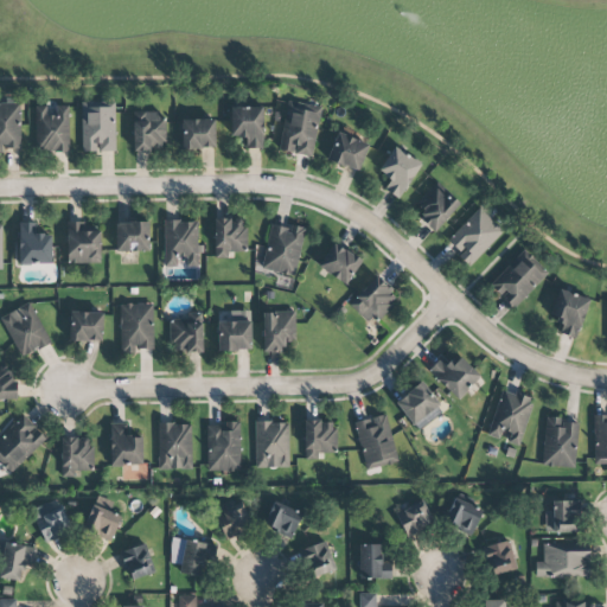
[(81,102),(82,152),(115,151),(114,101),(81,102)]
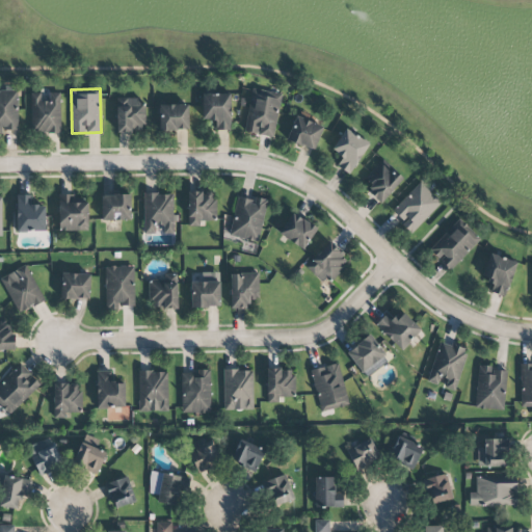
[(275,136),(280,92),(250,89),(246,133),(275,136)]
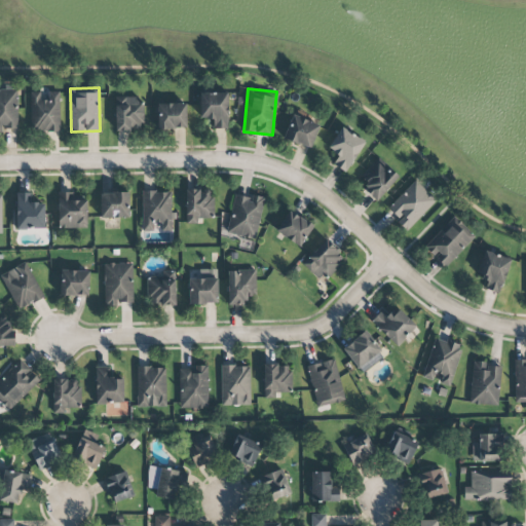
[(0,128),(17,128),(16,89),(0,89),(0,128)]
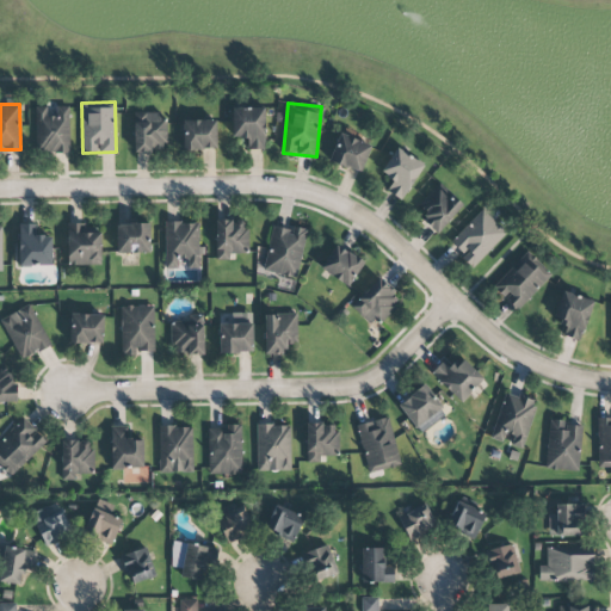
[(68,106),(51,106),(35,107),(36,154),(69,153),(68,106)]
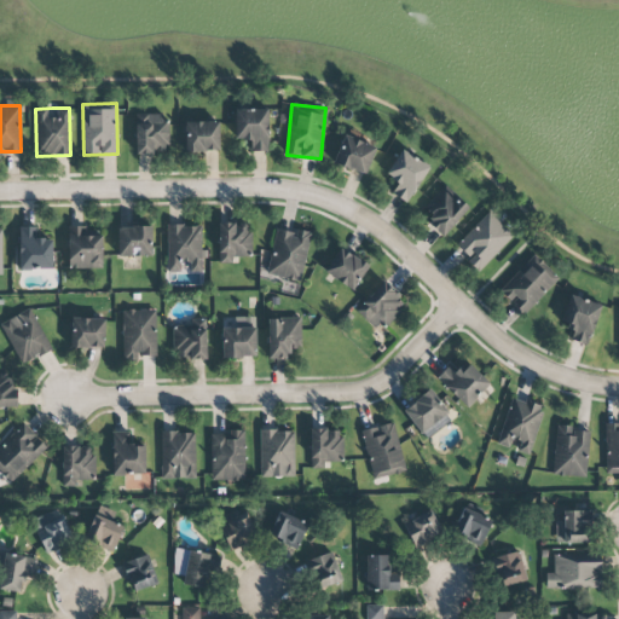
[(250,152),(268,151),(267,109),(235,110),(235,140),(250,139),(250,152)]
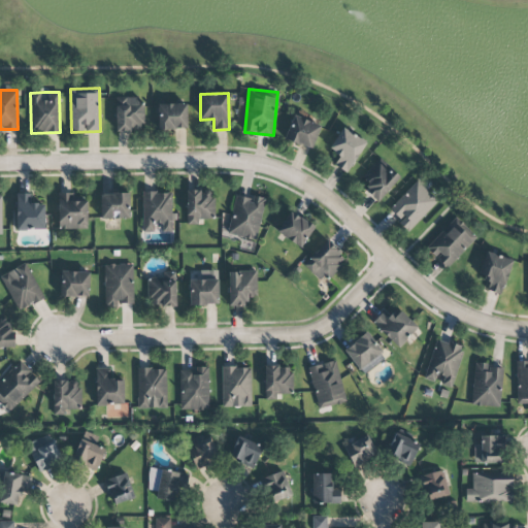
[(116,131),(143,131),(142,97),(114,98),(116,131)]
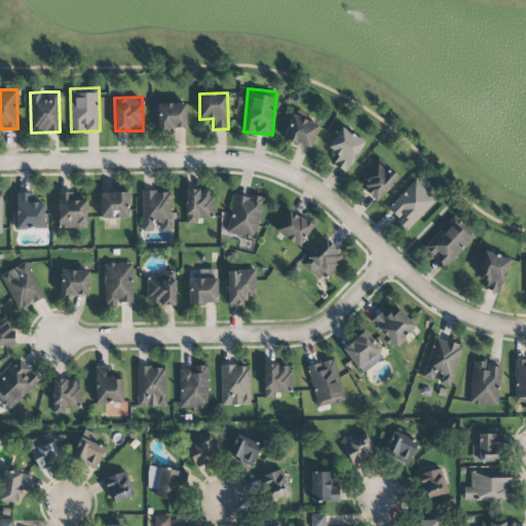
[(156,104),(157,129),(186,129),(186,104),(156,104)]
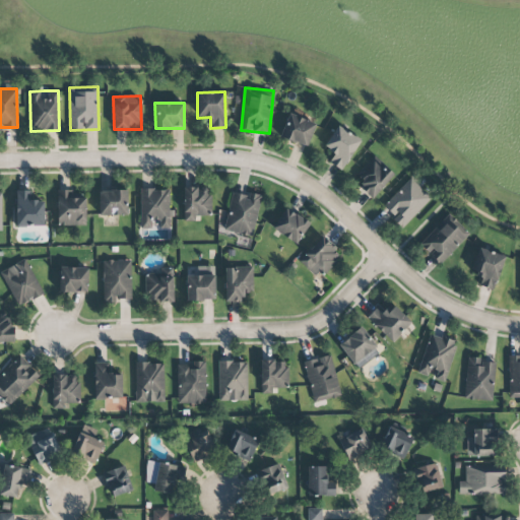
[(316,124),(289,113),(279,136),(306,147),(316,124)]
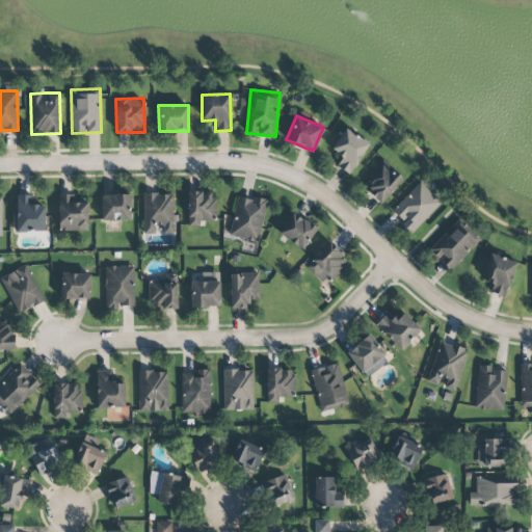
[(336,166),(349,175),(369,143),(345,128),(331,151),(342,157),(336,166)]
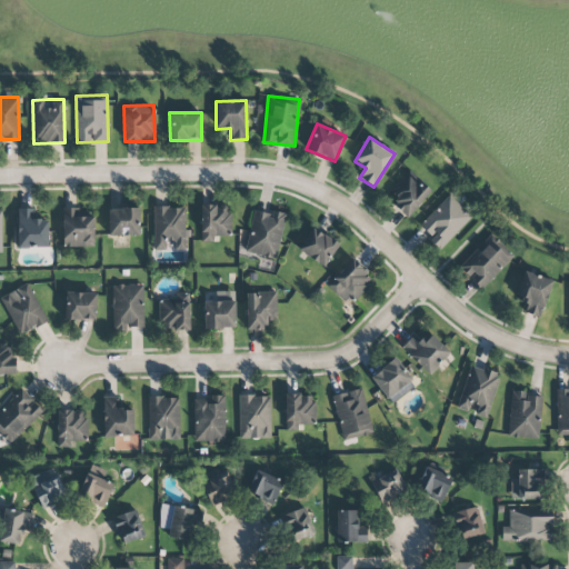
[(431,191),(408,170),(389,191),(397,198),(391,203),(407,218),(431,191)]
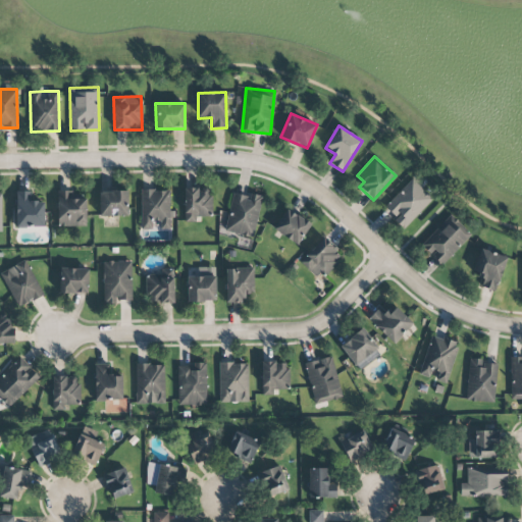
[(433,199),(412,178),(385,207),(398,219),(396,221),(404,229),(433,199)]
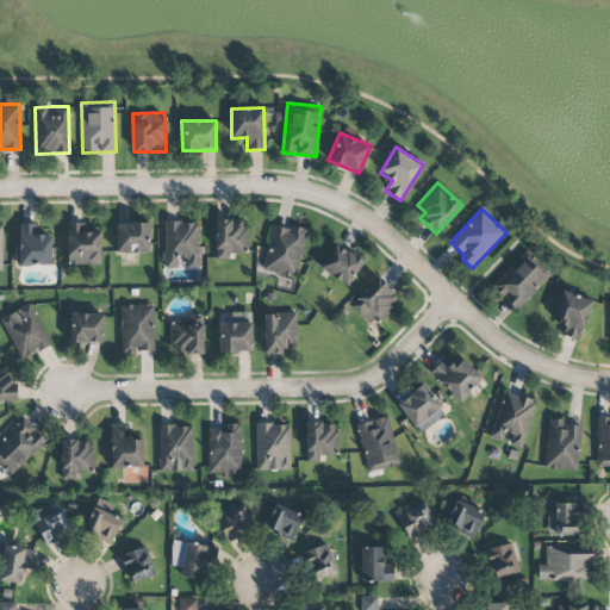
[(215,221),(216,260),(229,259),(229,254),(247,254),(247,219),(215,221)]
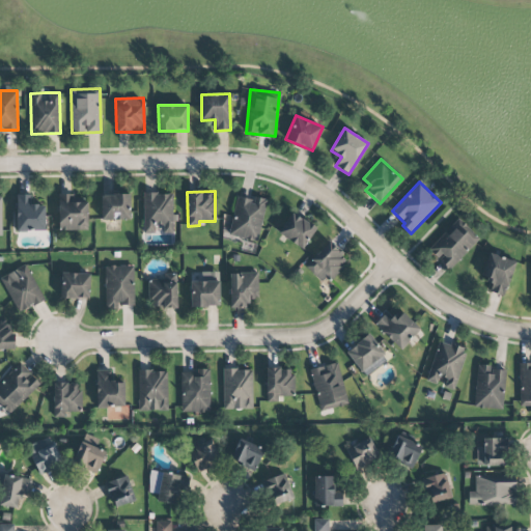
[(172,193),(143,193),(143,233),(159,233),(173,233),(172,193)]
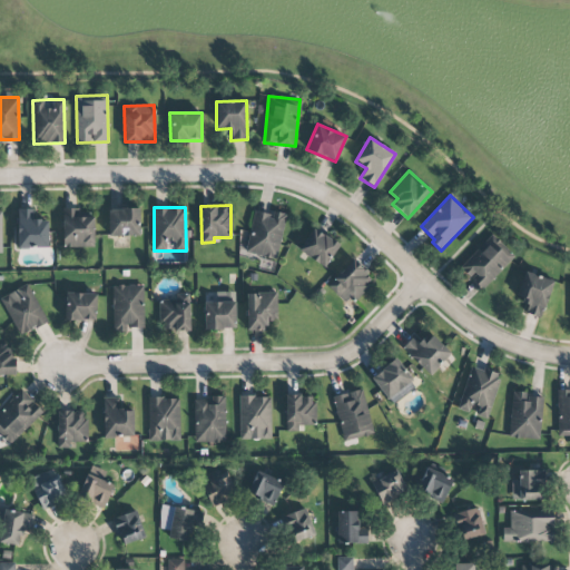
[(139,209),(109,208),(108,236),(139,236),(139,209)]
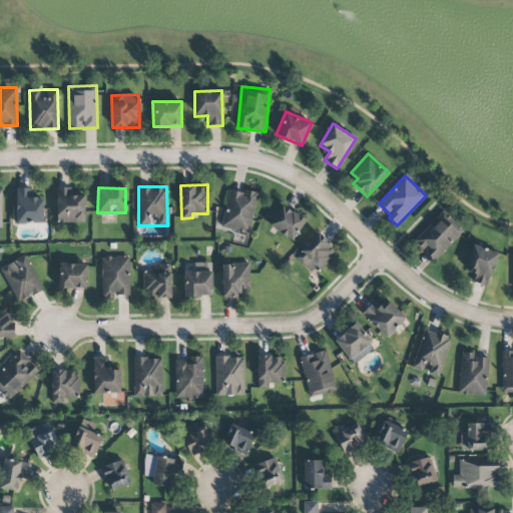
[(15,223),(43,223),(43,198),(29,197),(29,188),(16,188),(15,223)]
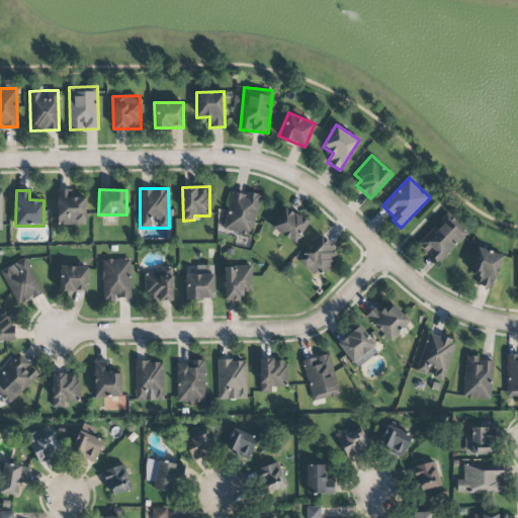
[(85,226),(85,191),(57,191),(57,225),(85,226)]
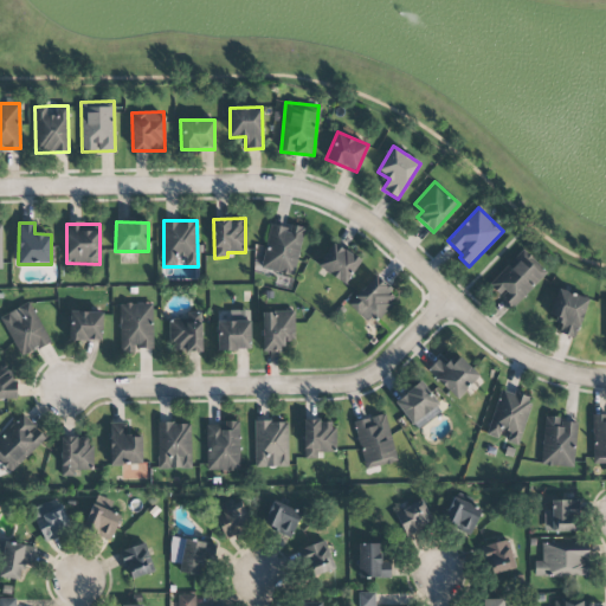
[(303,227),(290,225),(289,227),(270,225),(262,270),(295,275),(303,227)]
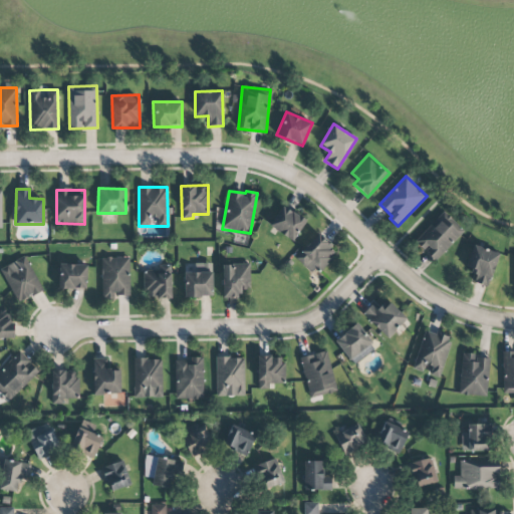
[(292,241),(306,221),(283,206),(269,226),(292,241)]
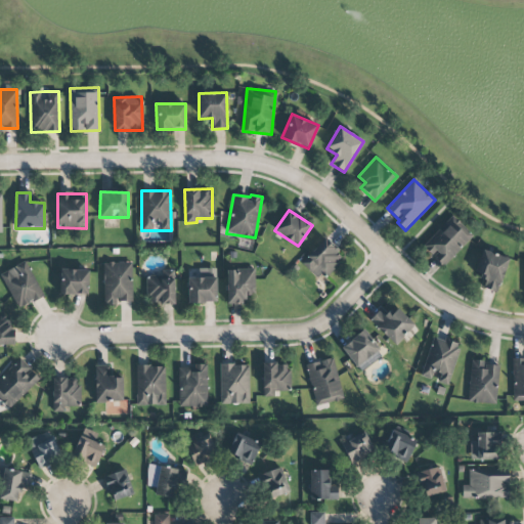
[(422,247),(443,267),(473,235),(451,215),(422,247)]
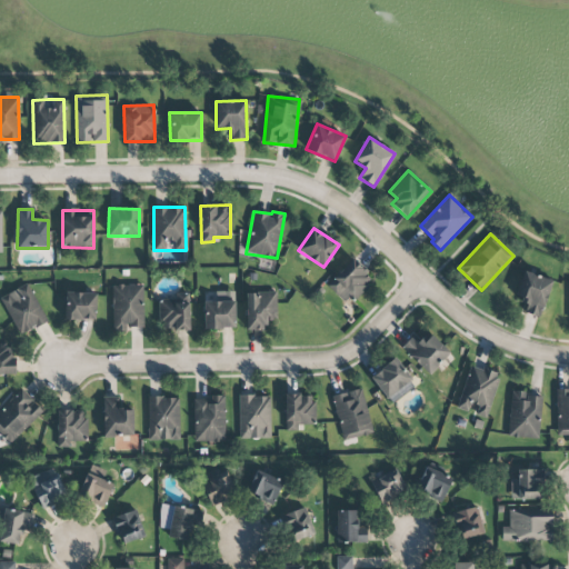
[(372,280),(353,259),(326,285),(346,306),(372,280)]
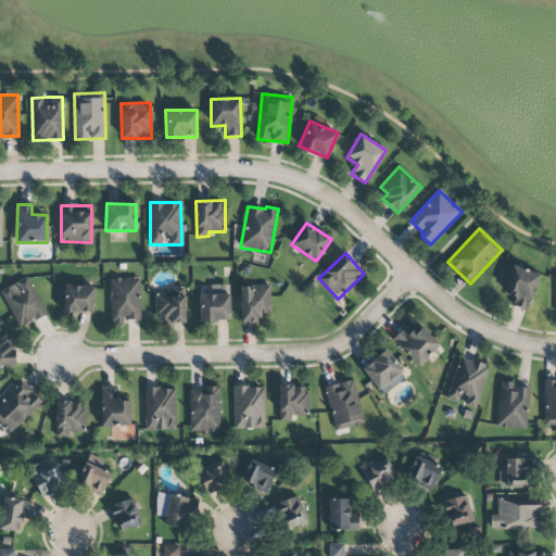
[(527,311),(541,276),(513,264),(503,290),(517,295),(514,305),(527,311)]
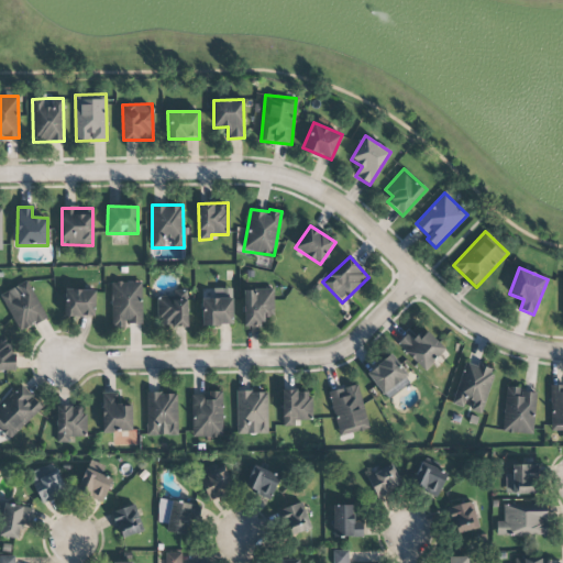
[(0,295),(20,332),(47,318),(26,280),(0,295)]
